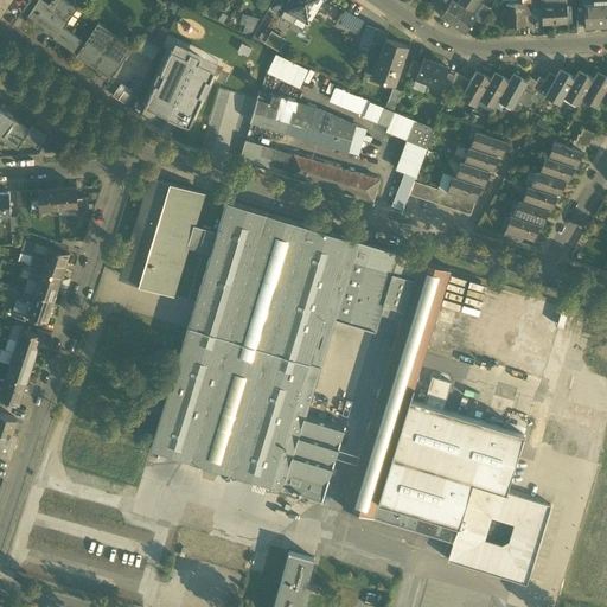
[(19,16),(26,20),(27,18),(27,17),(34,5),(36,5),(30,0),(19,16)]
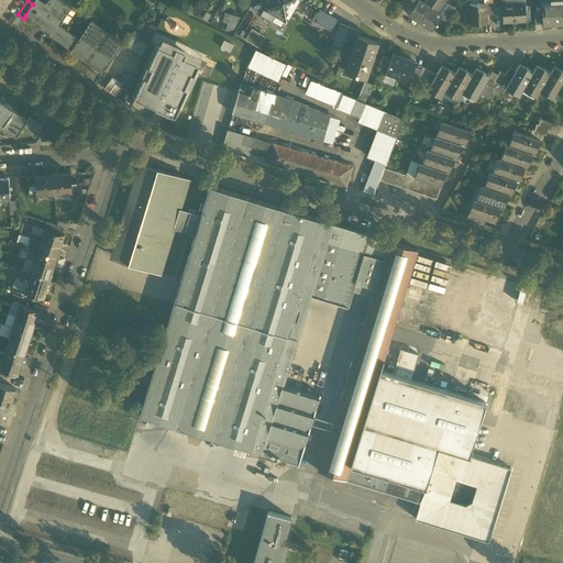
[(48,35),(70,51),(78,40),(58,26),(73,4),(66,0),(50,0),(53,2),(50,7),(39,0),(35,0),(33,4),(32,4),(25,15),(25,17),(51,33),(48,35)]
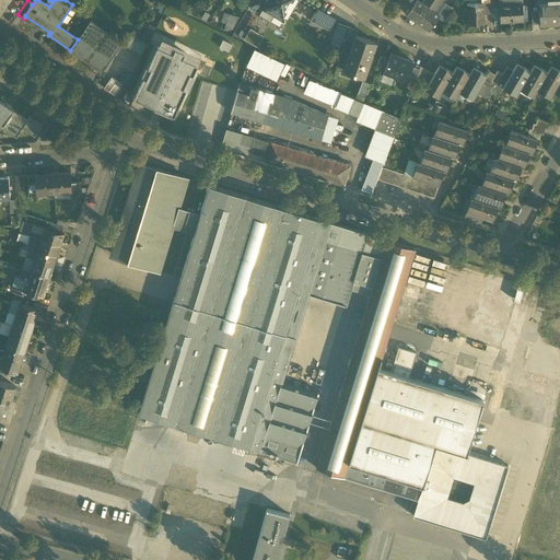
[(252,0),(247,8),(254,12),(257,8),(261,10),(264,7),(267,0),(252,0)]
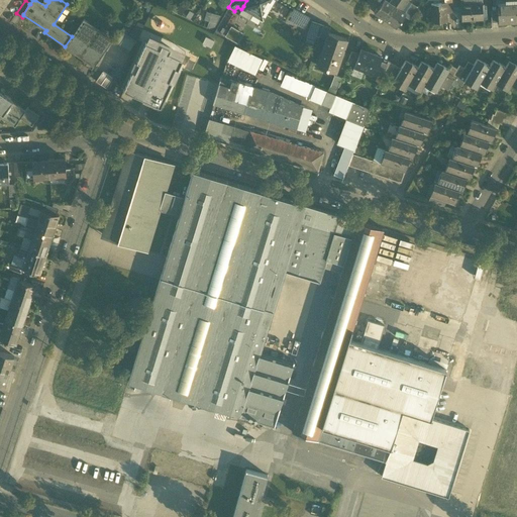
[(246,0),(243,6),(253,12),(262,17),(263,17),(272,0),(246,0)]
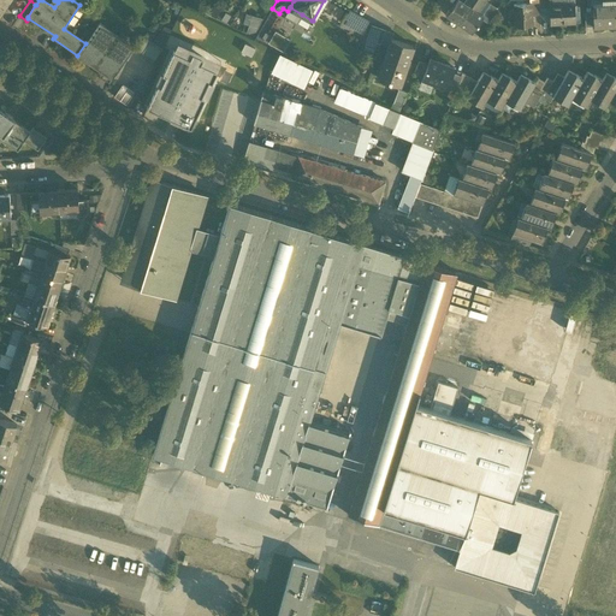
[(458,24),(471,7),(465,3),(460,0),(456,0),(445,16),(458,24)]
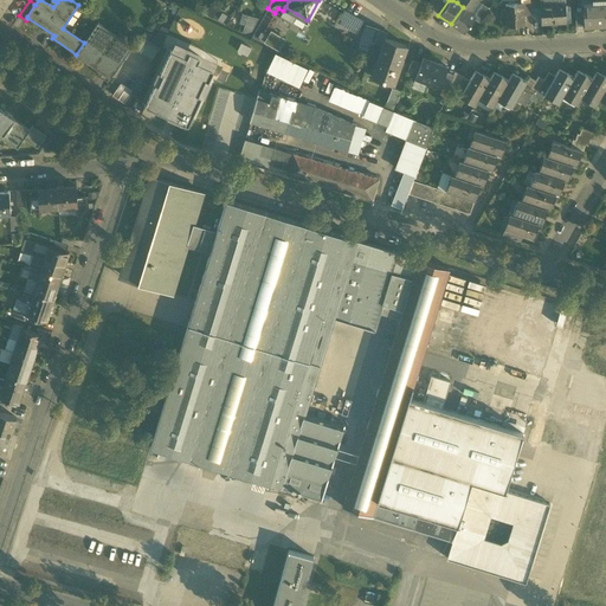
[(468,0),(463,7),(470,12),(478,0),(477,0),(468,0)]
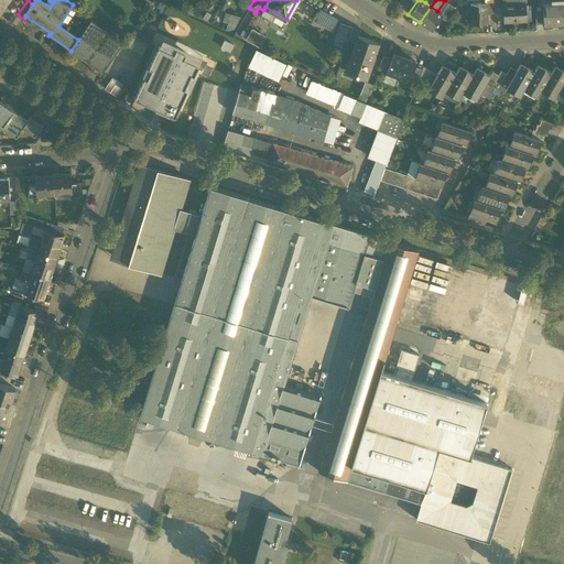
[(442,13),(448,2),(445,0),(437,11),(442,13)]
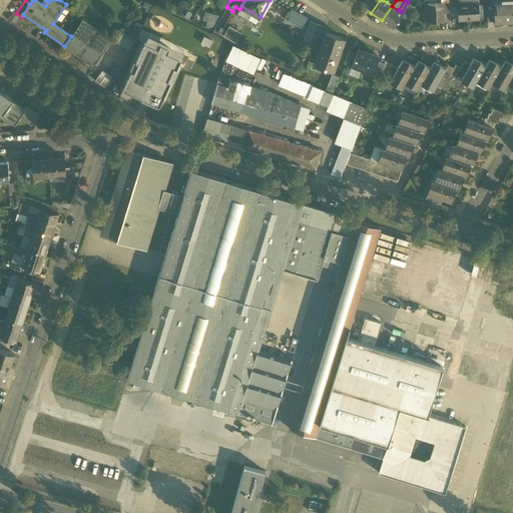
[(457,0),(458,6),(458,19),(479,18),(479,15),(483,15),(483,9),(480,9),(480,3),(478,3),(478,2),(468,2),(467,0),(457,0)]
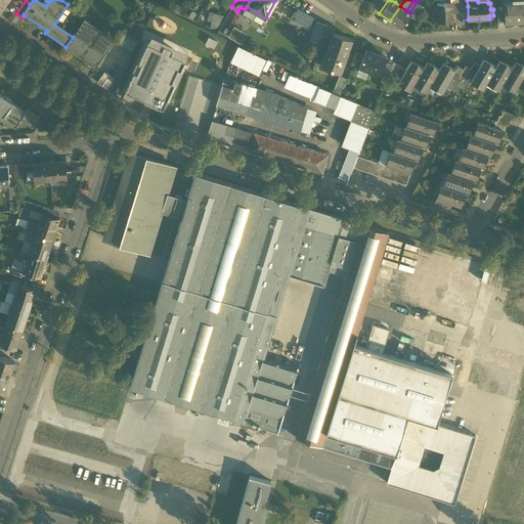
[(409,16),(415,19),(423,6),(417,2),(410,12),(411,13),(409,16)]
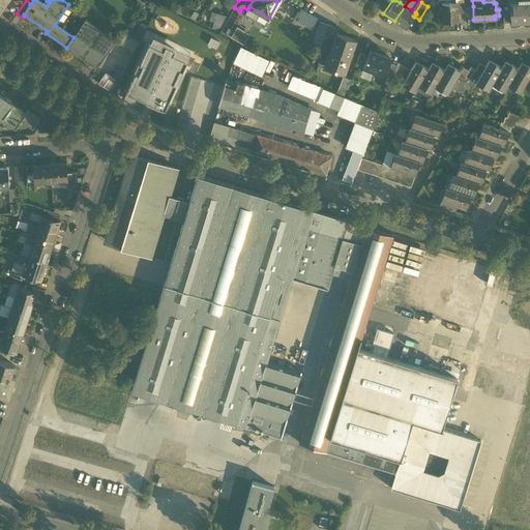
[(287,3),(280,11),(286,16),(292,7),(287,3)]
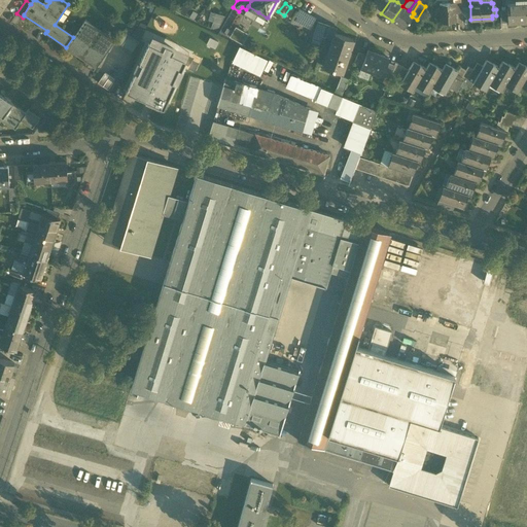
[(438,4),(440,23),(456,22),(455,13),(455,3),(438,4)]
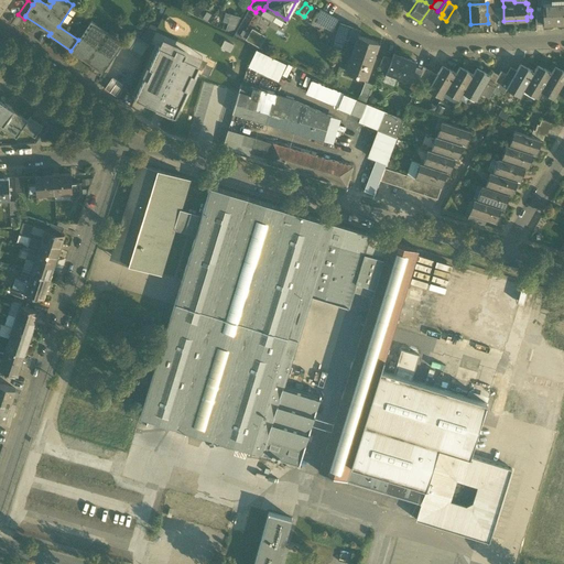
[(544,24),(544,25),(563,23),(563,3),(551,6),(543,6),(543,11),(544,24)]
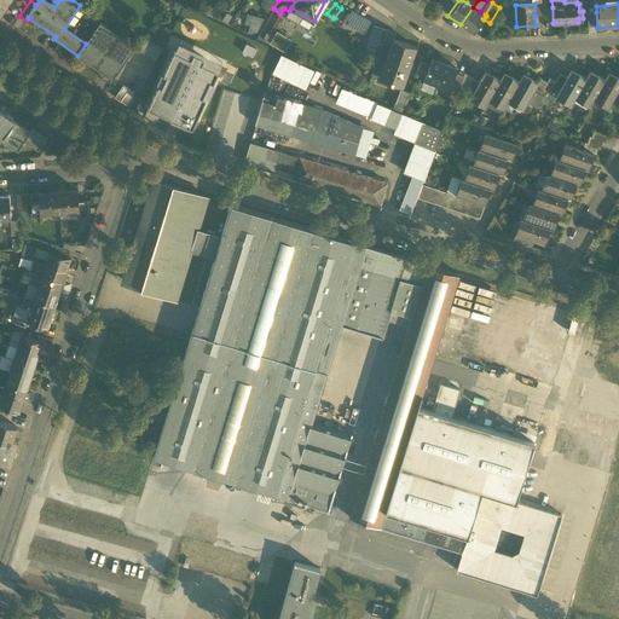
[(214,5),(209,13),(217,18),(223,10),(214,5)]
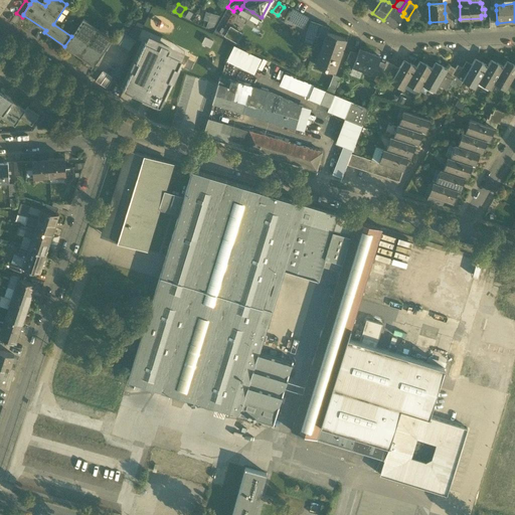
[(166,5),(163,10),(170,14),(172,8),(166,5)]
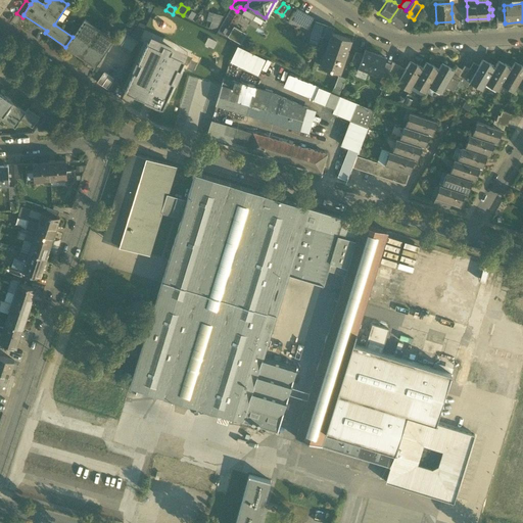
[(252,19),(256,12),(246,6),(244,9),(242,13),(252,19)]
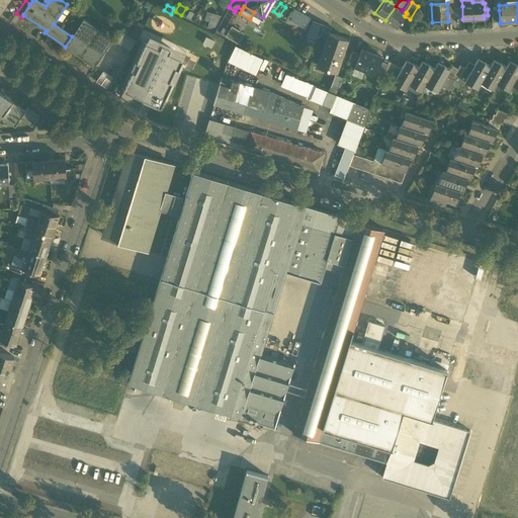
[(406,12),(402,10),(396,6),(385,20),(397,27),(405,16),(407,13),(406,12)]
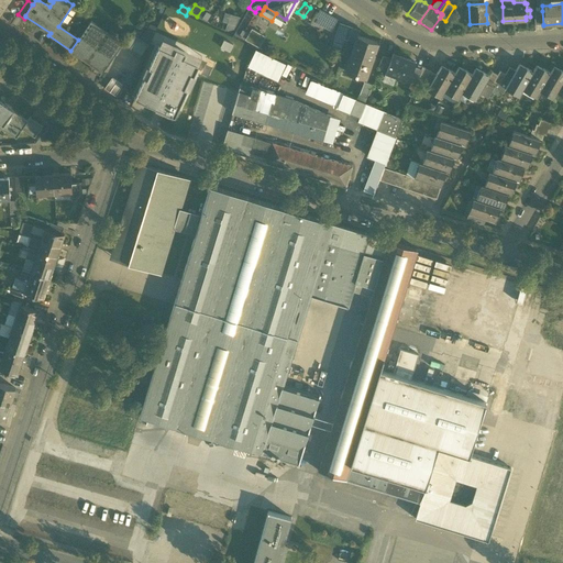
[(493,7),(494,13),(499,21),(503,21),(503,7),(493,7)]
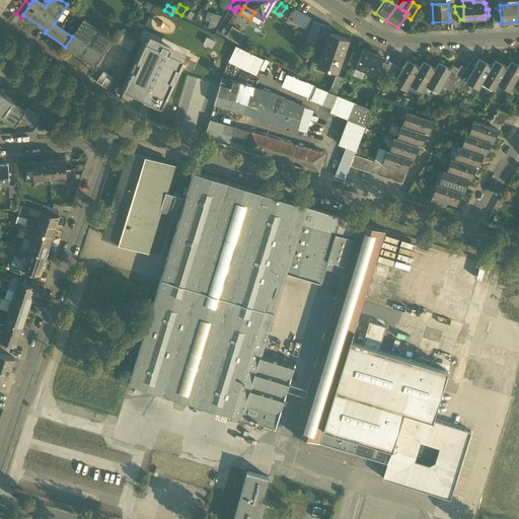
[(288,19),(305,29),(311,18),(294,9),(288,19)]
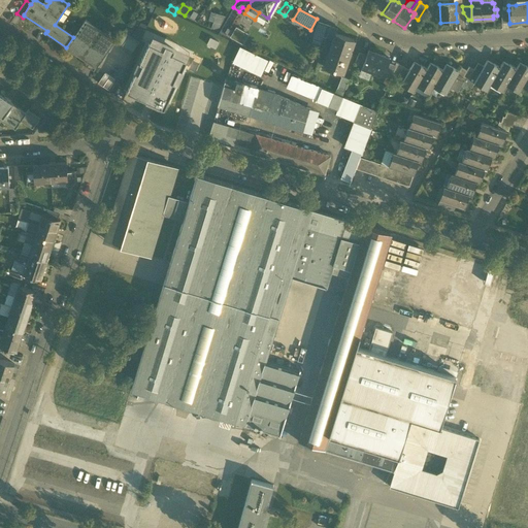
[(213,22),(211,28),(213,29),(219,28),(226,17),(211,12),(208,21),(213,22)]
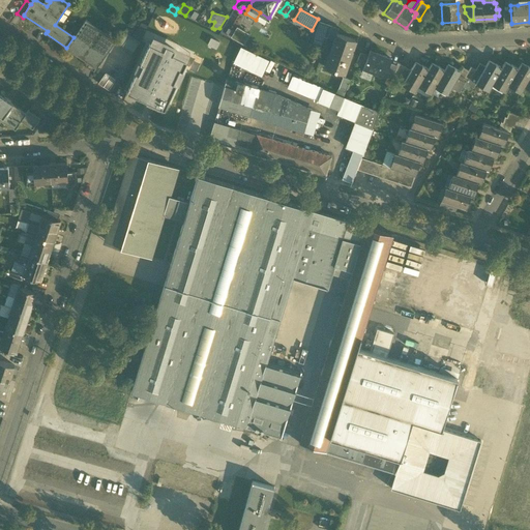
[(264,25),(268,18),(260,12),(256,20),(264,25)]
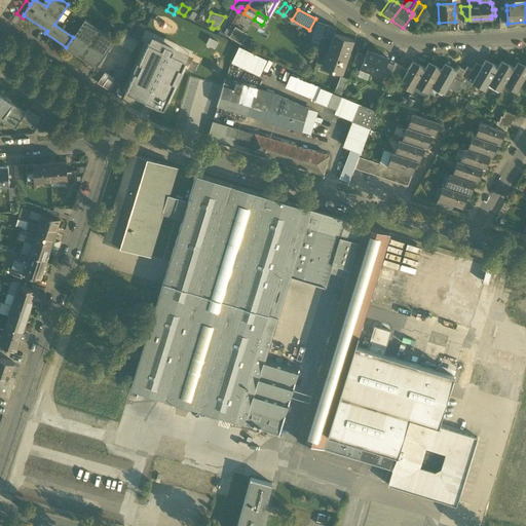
[(66,48),(95,69),(114,40),(85,20),(73,37),(66,47),(66,48)]
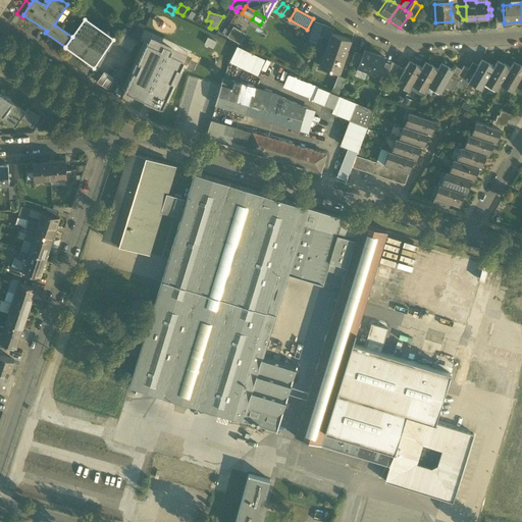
[(323,37),(326,25),(315,21),(309,39),(320,43),(322,37),(323,37)]
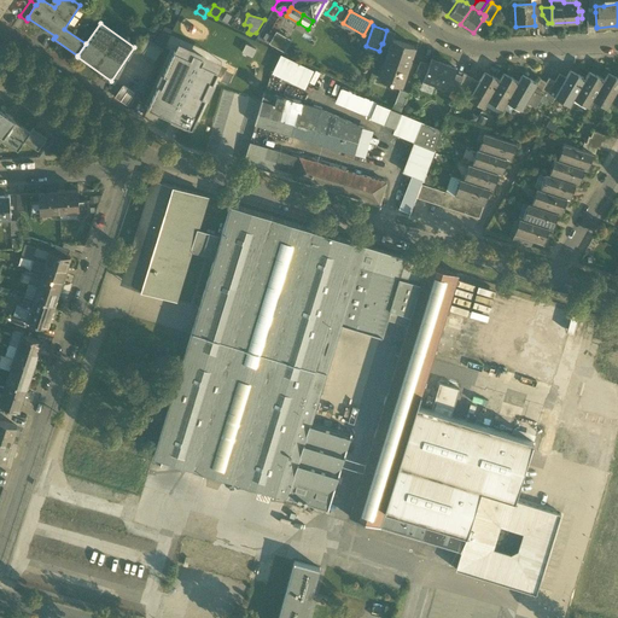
[(153,44),(163,47),(172,30),(164,27),(161,35),(158,34),(153,44)]
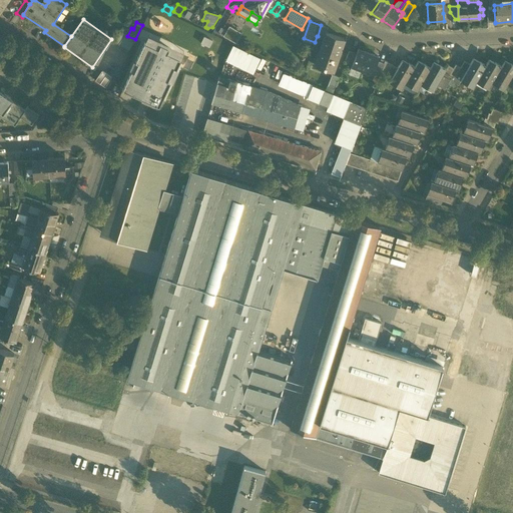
[(318,36),(324,38),(326,32),(327,33),(329,28),(321,25),(318,36)]
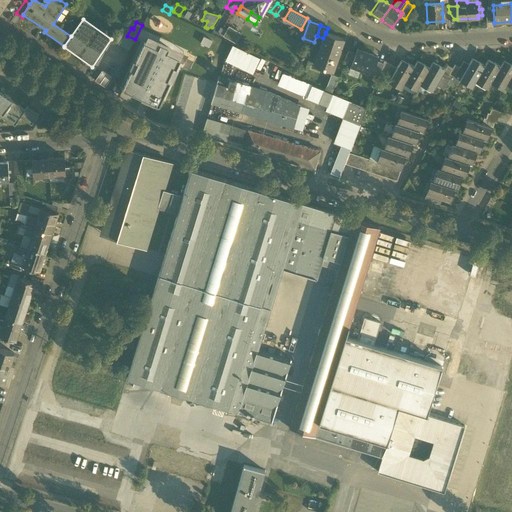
[(224,36),(234,41),(238,34),(228,28),(224,36)]
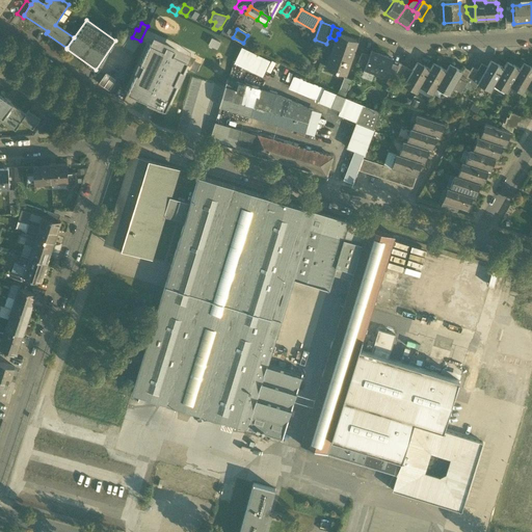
[(117,43),(133,53),(140,43),(125,32),(117,43)]
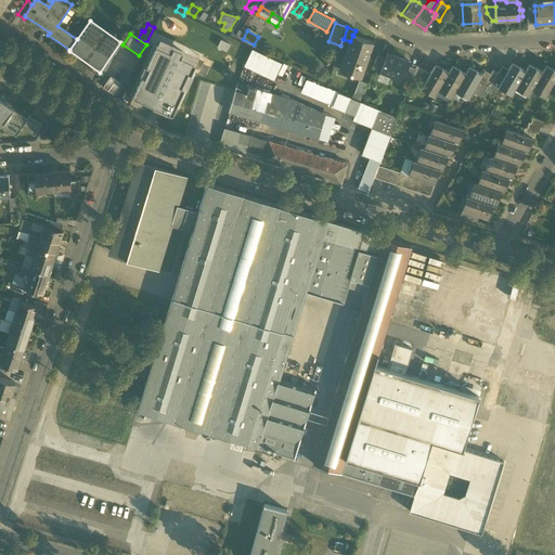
[(340,71),(360,77),(372,41),(353,36),(352,35),(350,41),(340,71)]
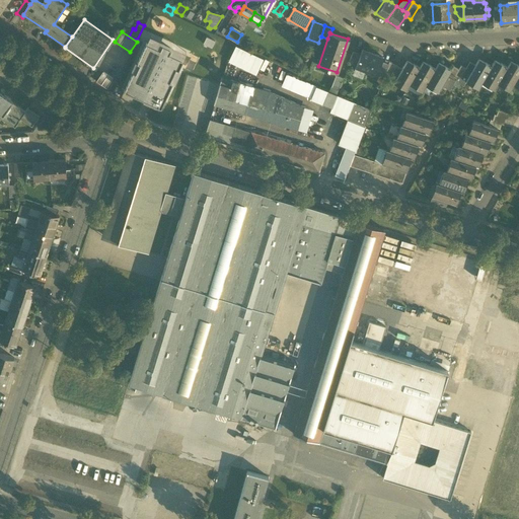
[(187,53),(150,35),(146,43),(160,50),(162,45),(171,49),(169,54),(182,60),(187,53)]
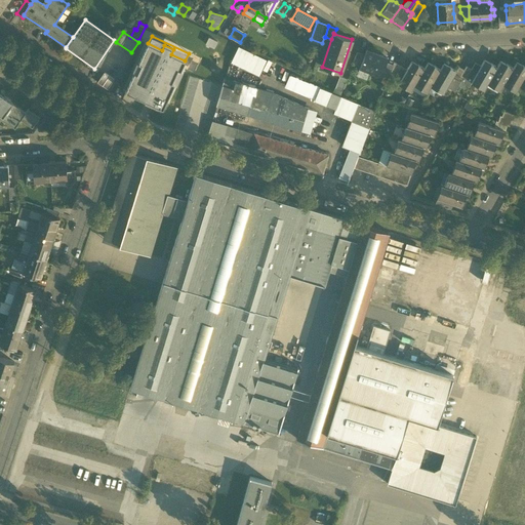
[(209,37),(205,44),(214,48),(217,41),(209,37)]
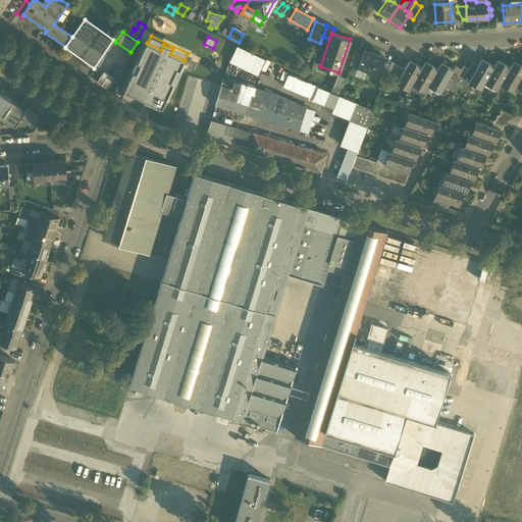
[(134,72),(124,91),(146,101),(161,108),(162,108),(173,83),(171,82),(176,68),(179,70),(184,60),(170,54),(172,49),(163,45),(161,50),(147,43),(138,62),(141,64),(137,73),(134,71),(134,72)]
